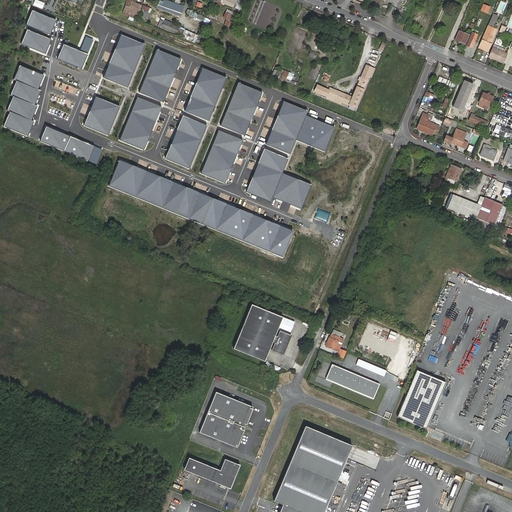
[(183,6),(165,0),(163,0),(163,2),(159,0),(158,5),(181,13),(183,6)]
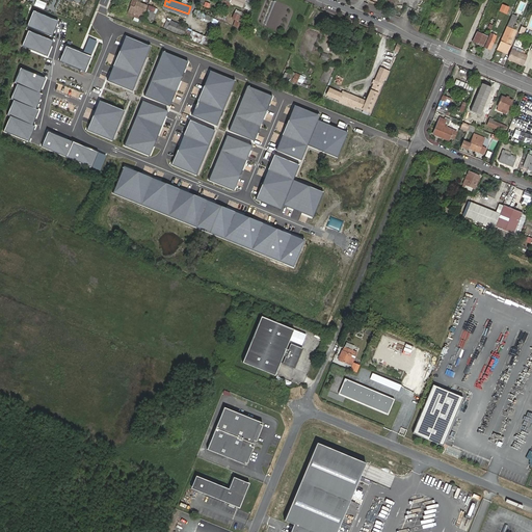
[(224,0),(225,0),(235,4),(241,7),(244,8),(247,1),(243,0),(224,0)]
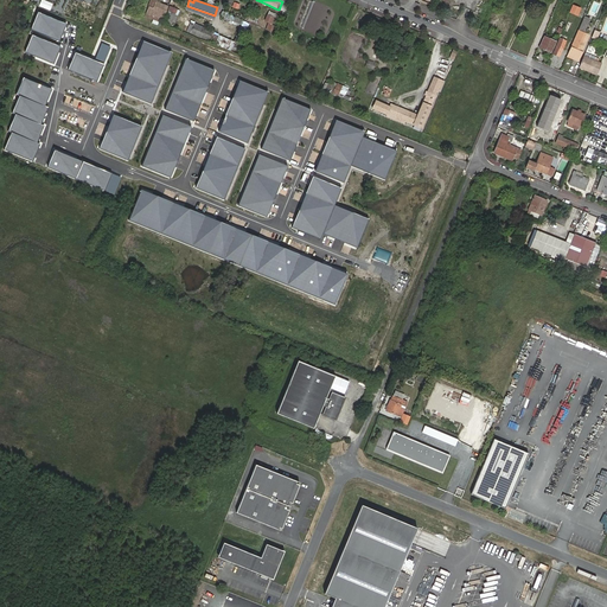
[(151,6),(147,18),(151,19),(153,14),(158,17),(161,18),(159,23),(161,24),(168,8),(155,2),(154,7),(151,6)]
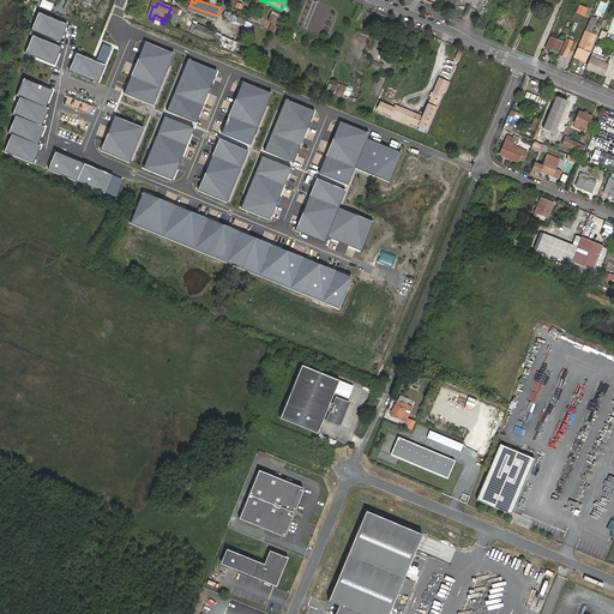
[(173,6),(168,23),(173,24),(176,16),(179,16),(181,10),(173,6)]
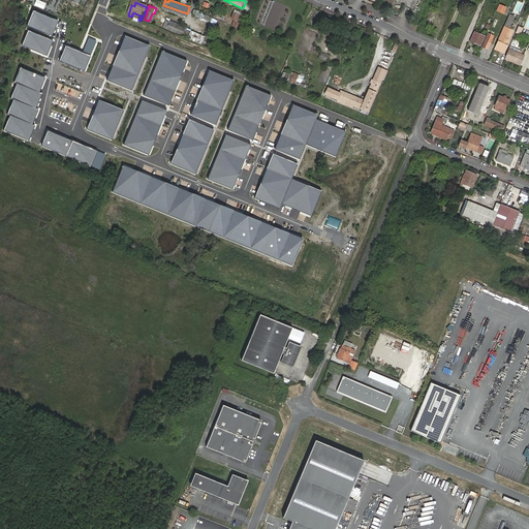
[(407,20),(411,8),(403,6),(399,18),(407,20)]
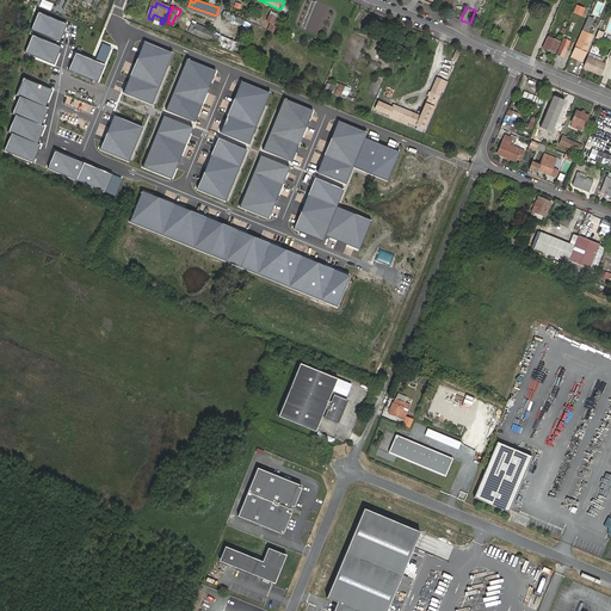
[(66,23),(37,11),(31,30),(59,41),(66,23)]
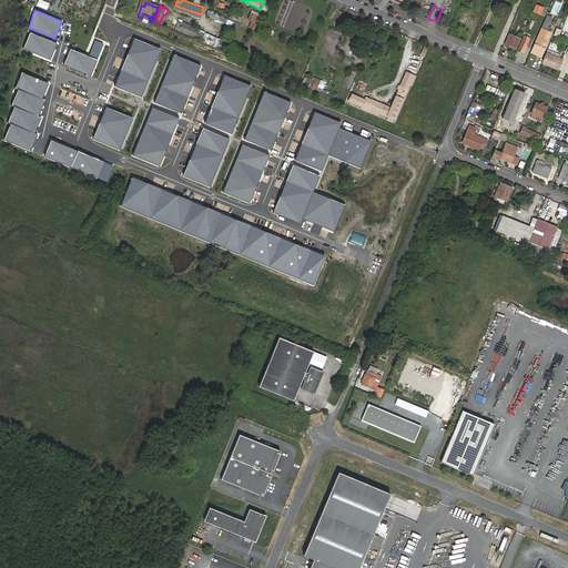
[(255,22),(256,22),(259,17),(250,12),(247,19),(255,22)]
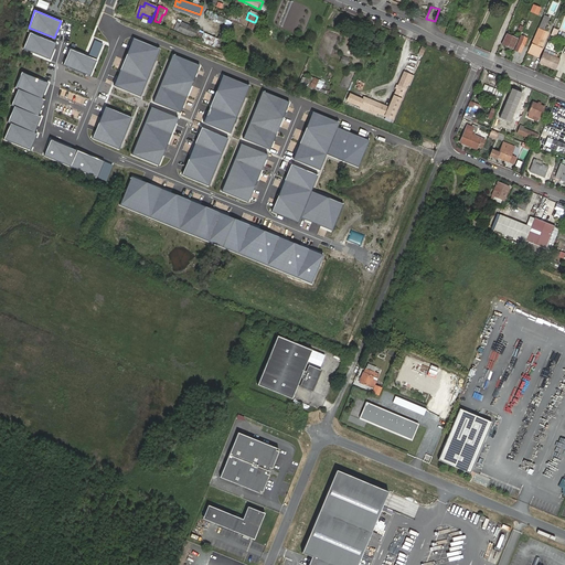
[(458,16),(455,24),(469,30),(475,19),(469,17),(468,20),(458,16)]
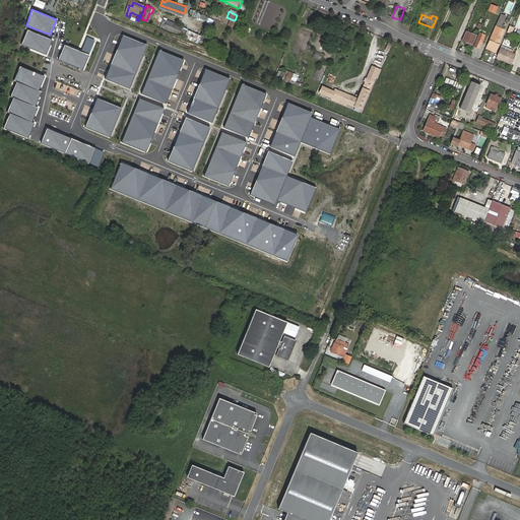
[(161,26),(181,35),(184,26),(165,18),(161,26)]
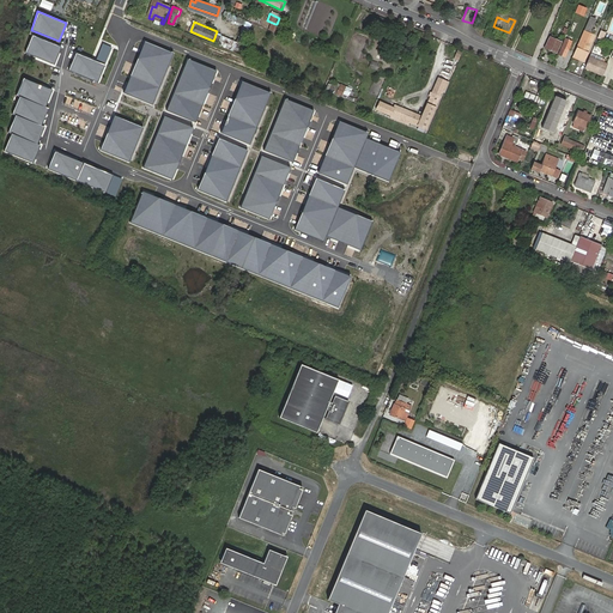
[(586,31),(575,55),(586,59),(595,35),(590,34),(586,31)]
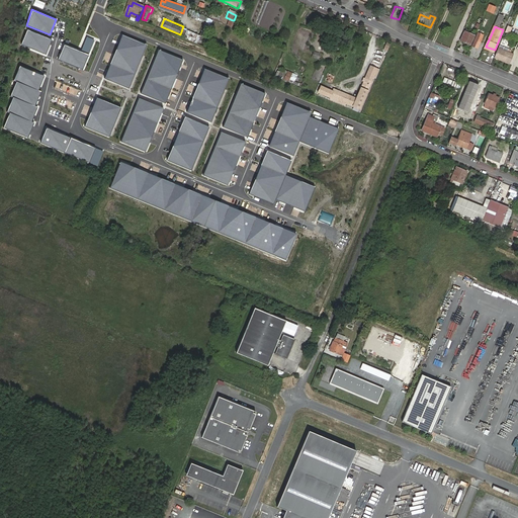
[(51,39),(26,30),(20,46),(45,55),(51,39)]
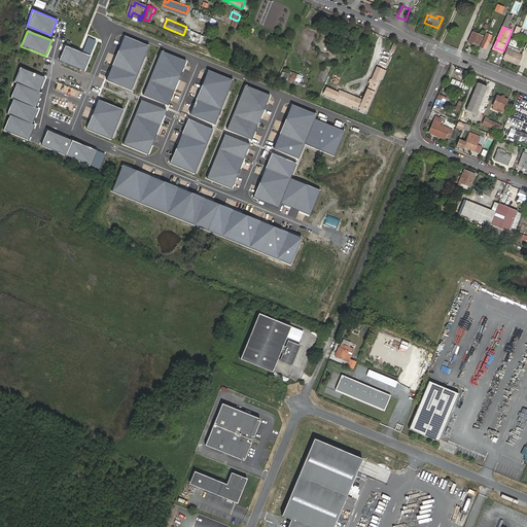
[(189,31),(187,39),(200,43),(202,35),(189,31)]
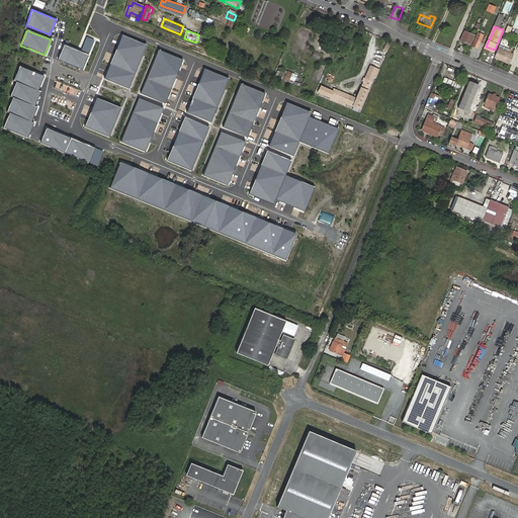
[(465,31),(460,42),(470,46),(475,35),(465,31)]
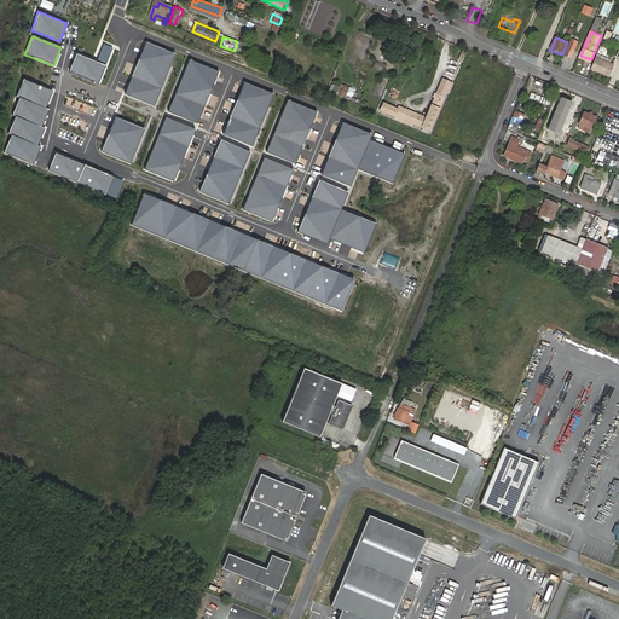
[(177,55),(146,42),(126,94),(155,106),(177,55)]
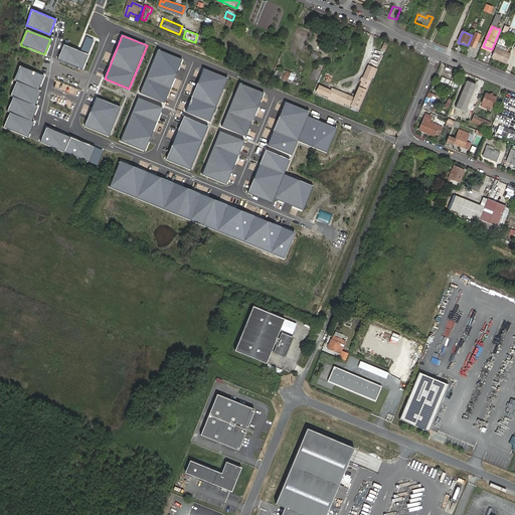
[(87,53),(62,44),(56,59),(80,68),(87,53)]
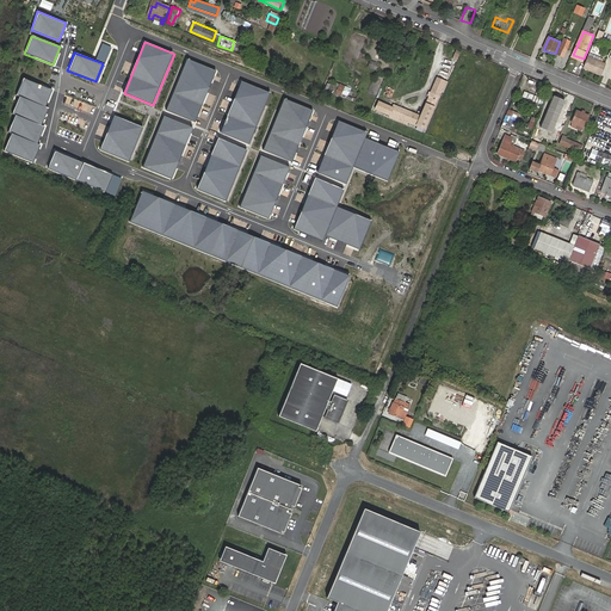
[(590,57),(584,69),(596,74),(597,71),(598,66),(605,68),(606,63),(590,57)]
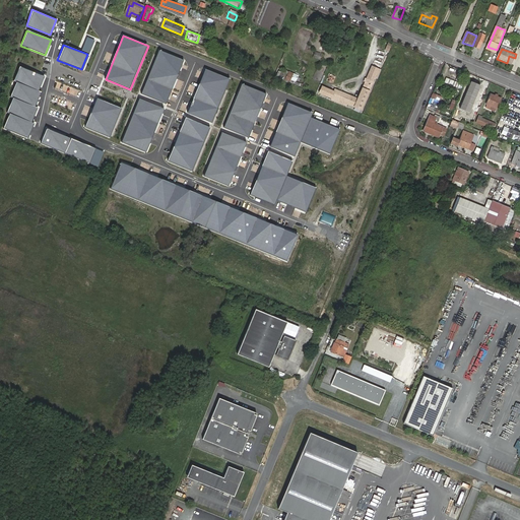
[(185,61),(160,51),(142,94),(168,105),(185,61)]
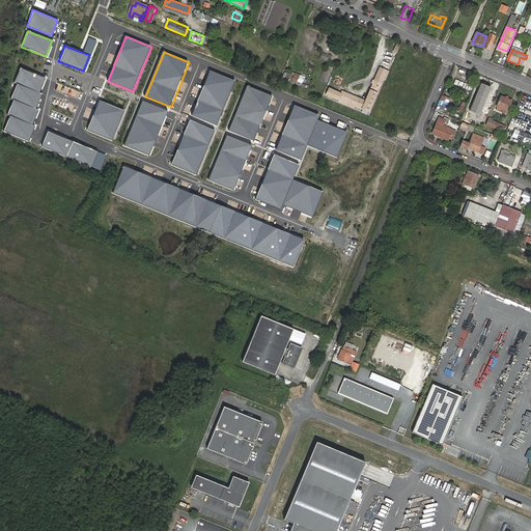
[(47,76),(23,64),(16,80),(18,82),(39,91),(47,76)]
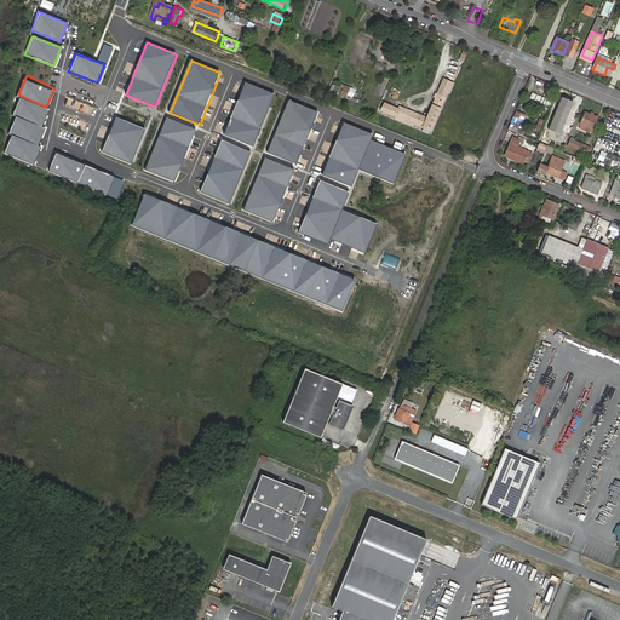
[(445,76),(426,116),(422,127),(430,130),(452,80),(445,76)]
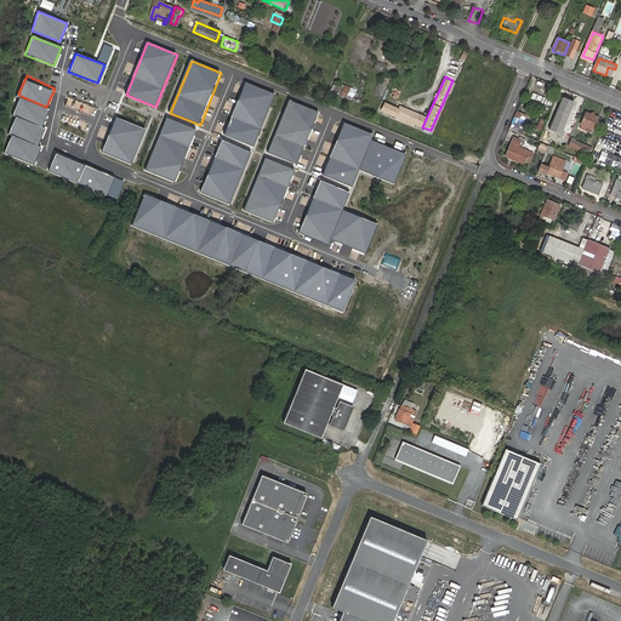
[(273,93),(244,81),(223,134),(252,146),(273,93)]
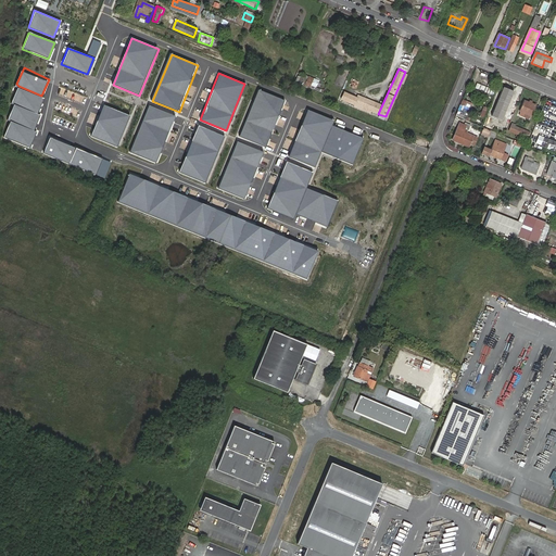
[(303,86),(315,90),(319,79),(306,75),(303,86)]
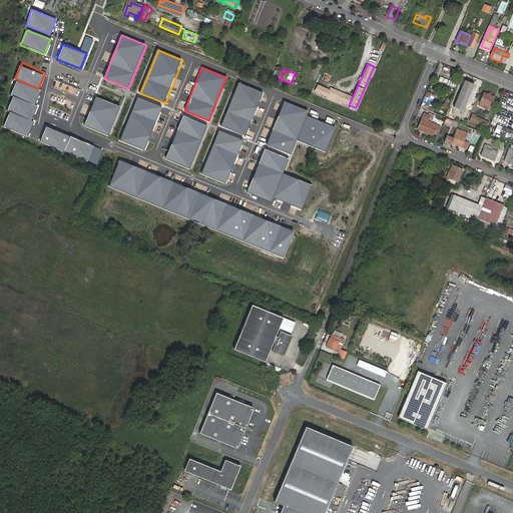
[(38,88),(17,79),(11,93),(14,94),(35,104),(41,90),(38,88)]
